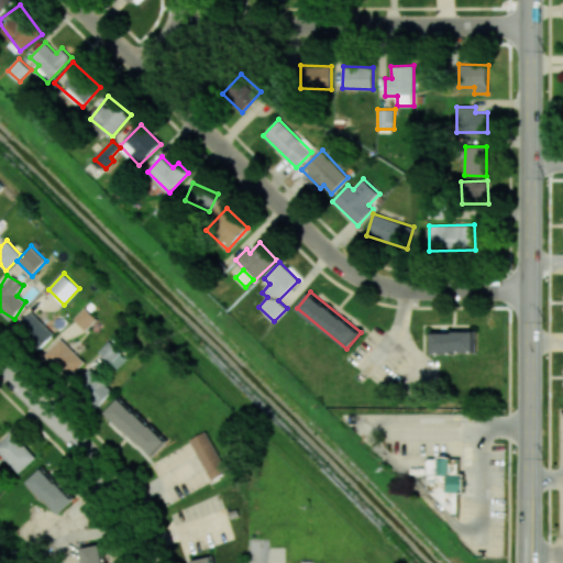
[(74,319),(87,330),(98,318),(86,307),(74,319)]
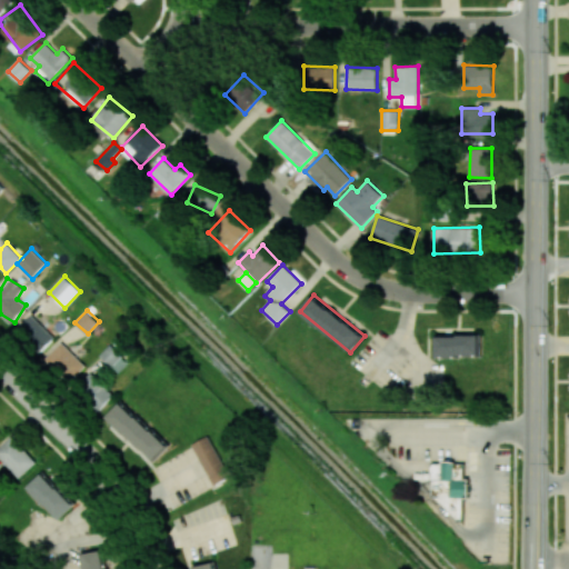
[(55,337),(31,316),(17,331),(40,352),(55,337)]
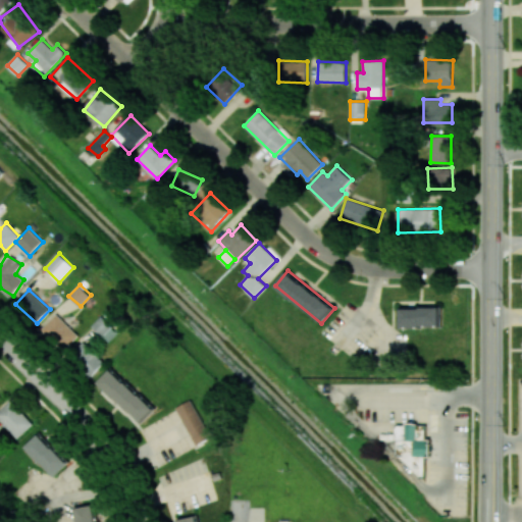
[(401,327),(442,326),(441,307),(401,308),(401,327)]
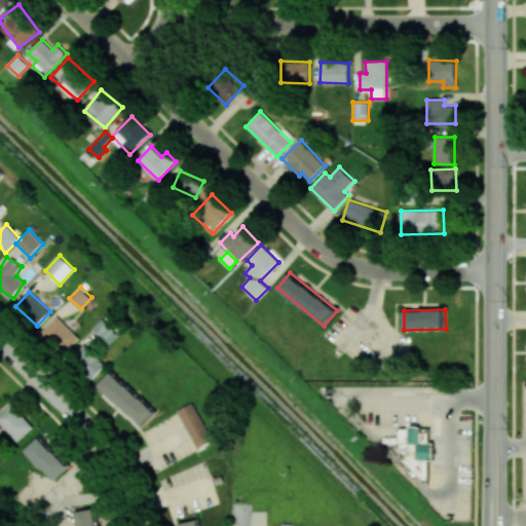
[(42,332),(65,353),(79,338),(57,316),(42,332)]
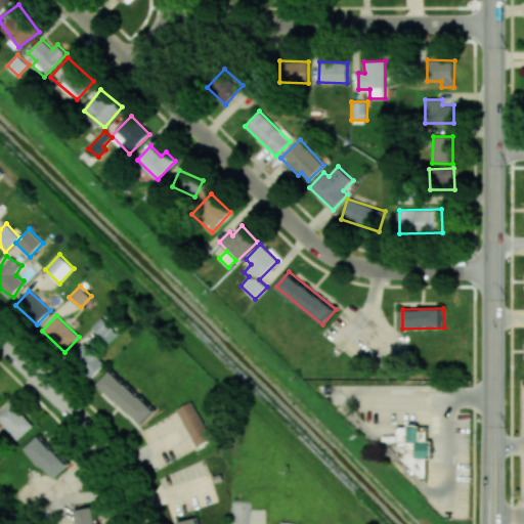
[(110,344),(119,334),(102,317),(92,328),(110,344)]
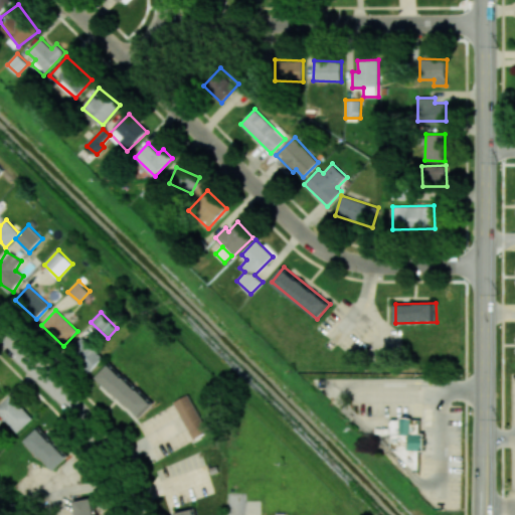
[(92,370),(104,357),(82,338),(70,351),(92,370)]
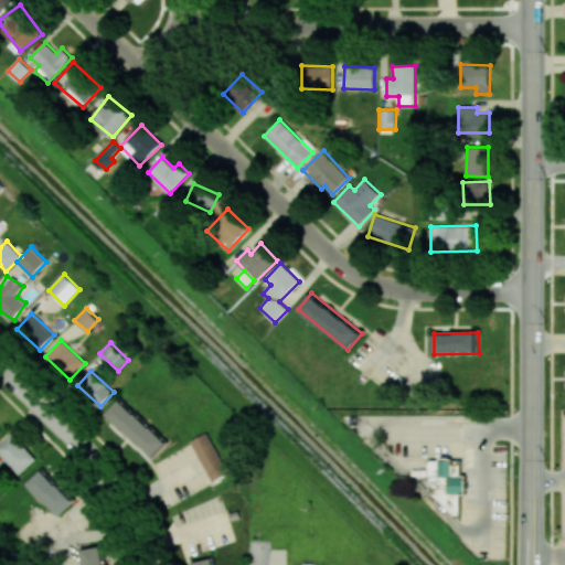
[(106,413),(152,458),(167,444),(121,398),(106,413)]
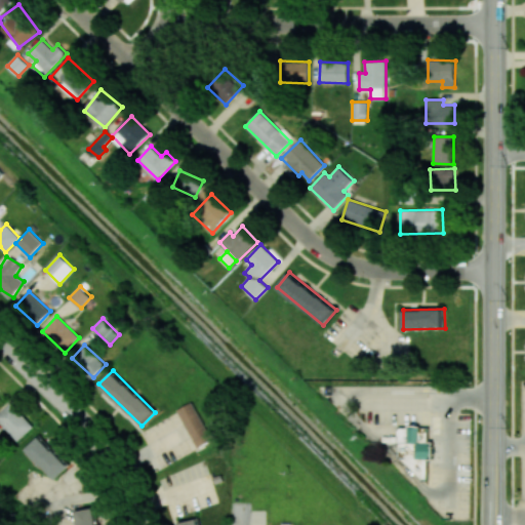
[(178,409),(196,449),(213,441),(195,401),(178,409)]
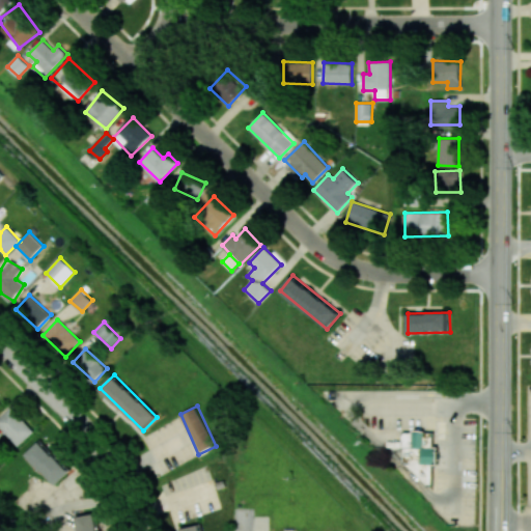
[(0,425),(19,445),(34,431),(11,407),(0,416),(0,425)]
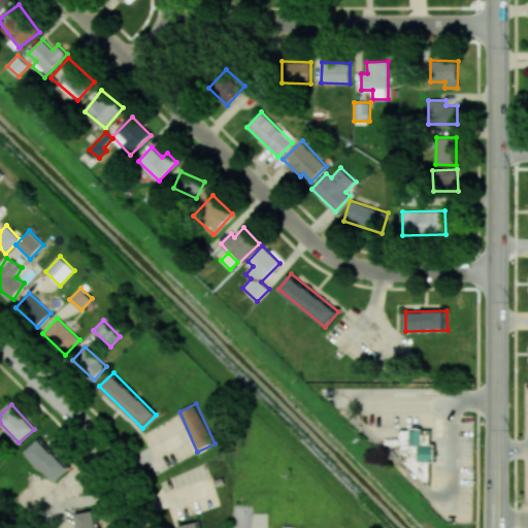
[(402,429),(401,472),(433,473),(433,446),(422,446),(423,430),(402,429)]
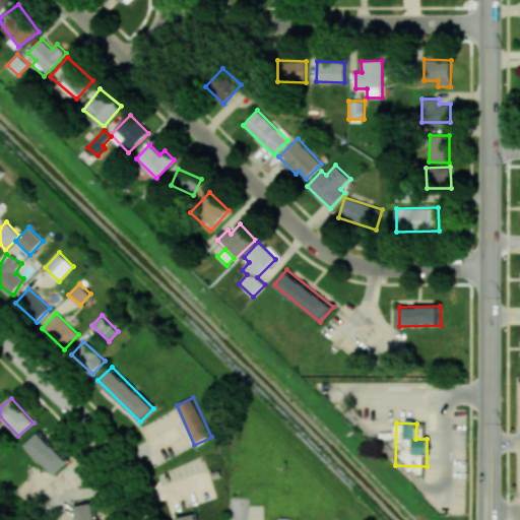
[(53,474),(67,461),(40,432),(25,445),(53,474)]
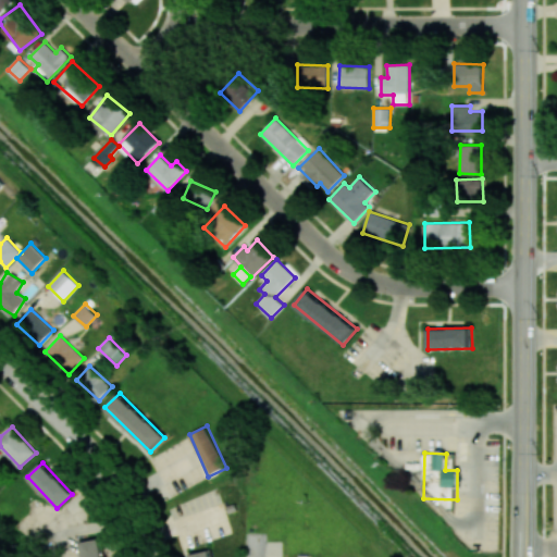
[(85,556),(106,556),(102,537),(83,541),(85,556)]
